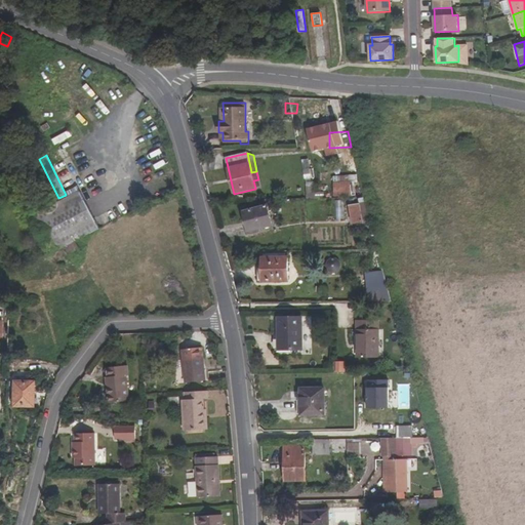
[(334,183),(335,197),(361,196),(358,182),(334,183)]
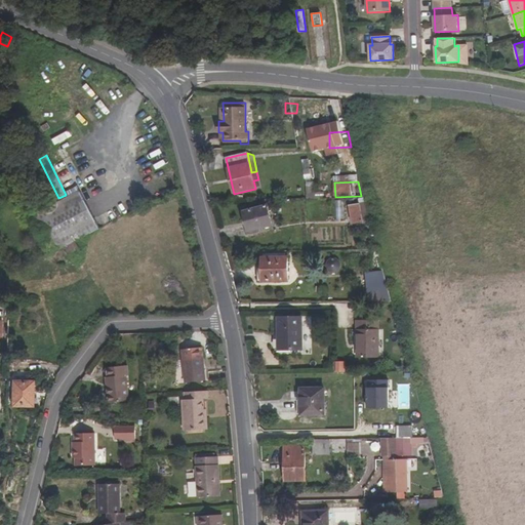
[(75,241),(99,228),(80,193),(57,205),(55,201),(50,204),(52,207),(33,217),(51,253),(65,246),(71,256),(80,251),(75,241)]
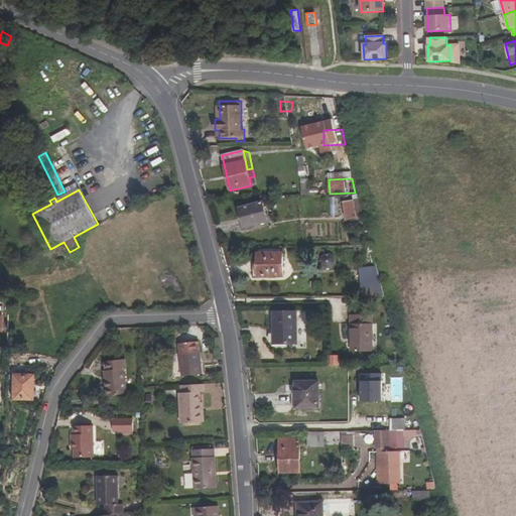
[(332,216),(339,215),(337,197),(330,197),(332,216)]
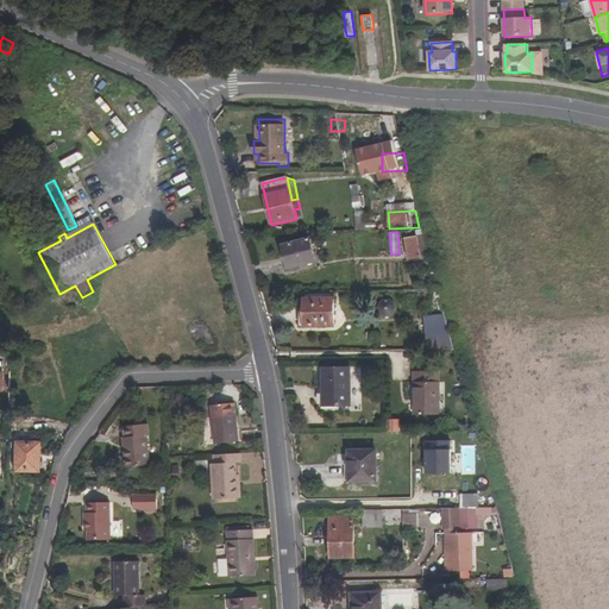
[(406,239),(409,261),(421,258),(416,237),(406,239)]
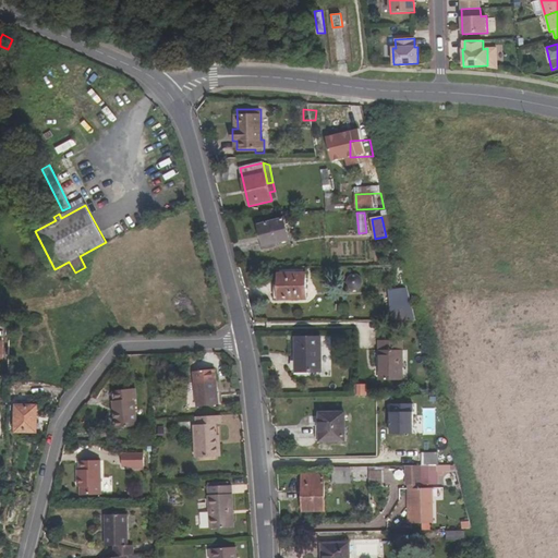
[(258,226),(264,247),(290,240),(284,218),(258,226)]
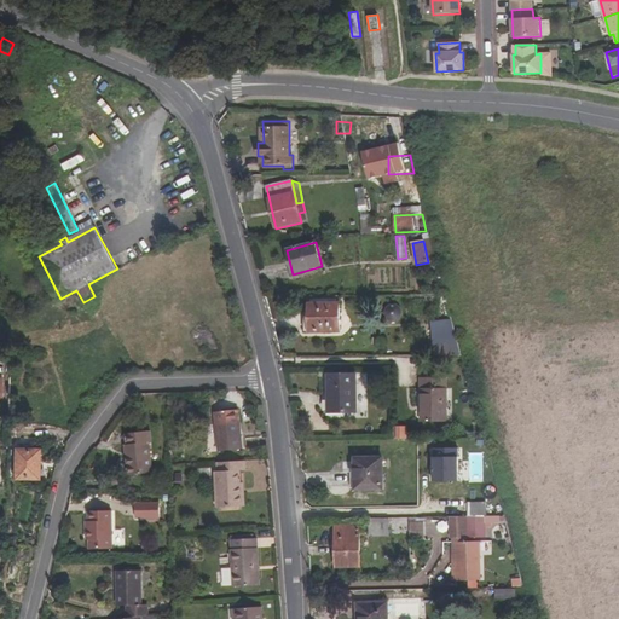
[(310,316),(310,323),(306,323),(306,333),(310,333),(340,333),(340,304),(310,304),(310,316)]
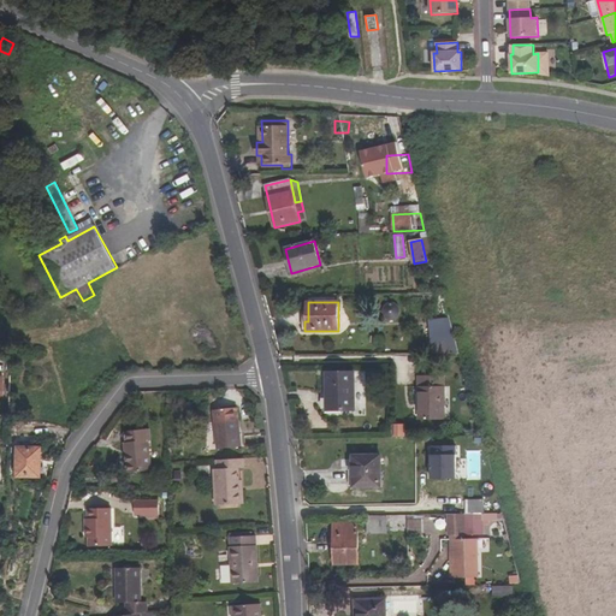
[(450,319),(430,321),(433,354),(460,354),(450,319)]
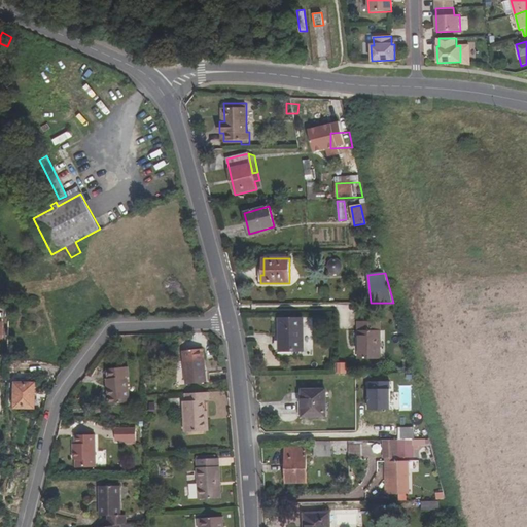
[(9,307),(0,309),(0,322),(2,322),(2,343),(8,343),(9,307)]
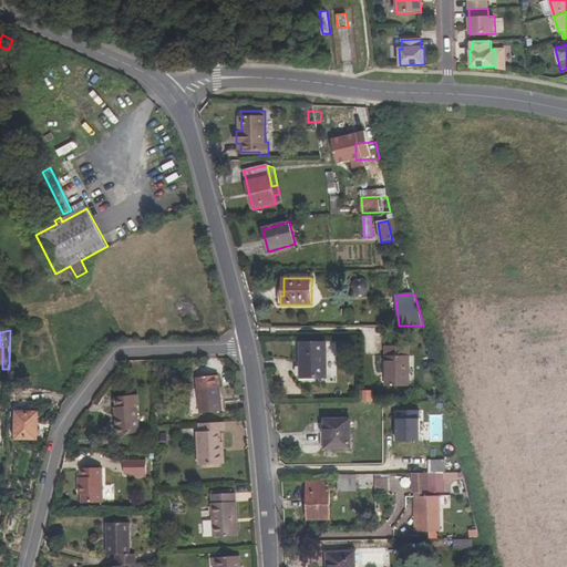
[(301,343),(301,379),(327,378),(327,343),(301,343)]
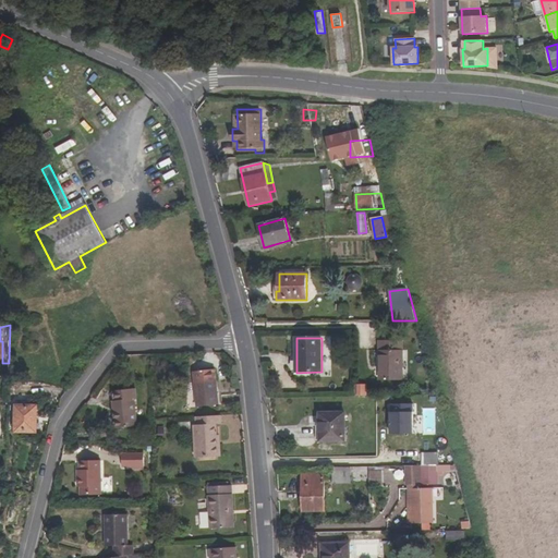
[(375,381),(402,380),(402,340),(379,341),(380,367),(375,367),(375,381)]
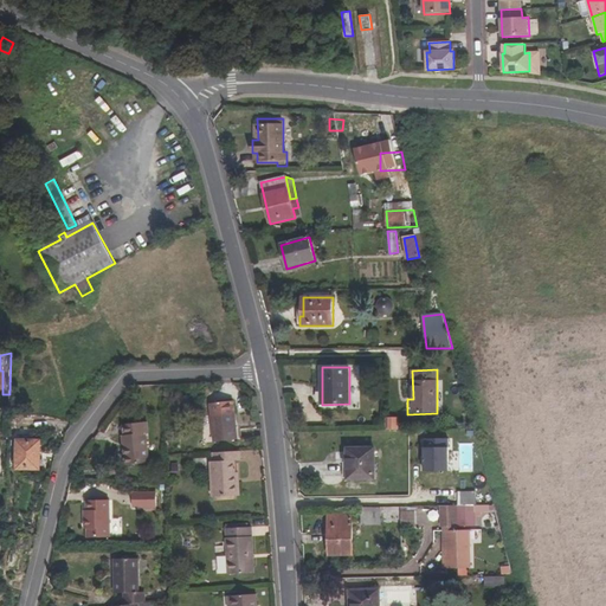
[(211,404),(214,443),(238,440),(234,401),(211,404)]
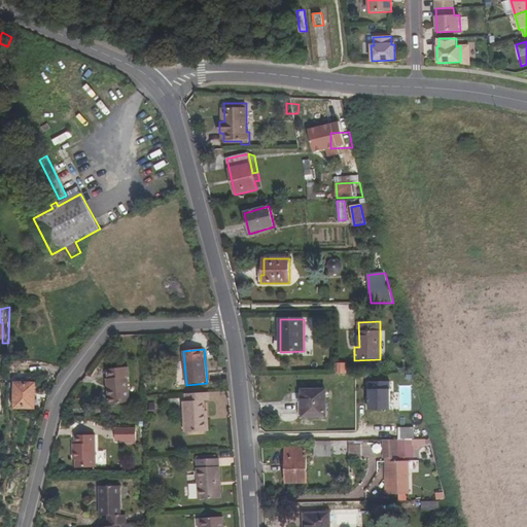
[(347,374),(347,362),(339,363),(339,374),(347,374)]
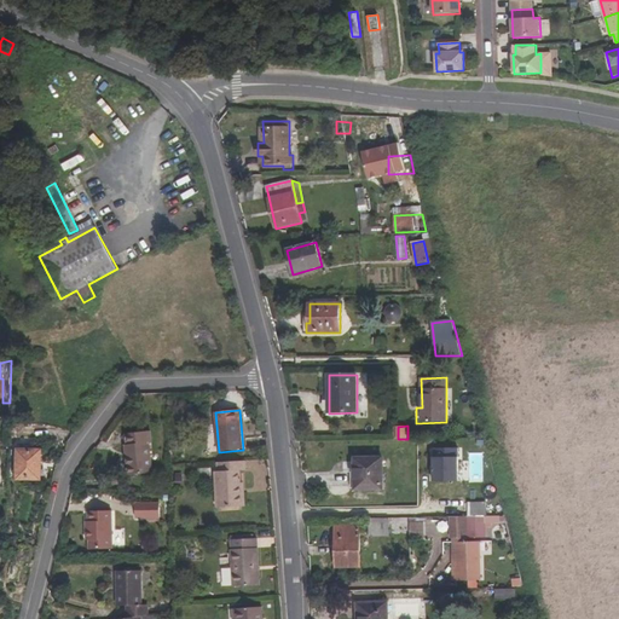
[(152,474),(149,444),(152,444),(150,432),(128,434),(129,445),(131,460),(127,460),(129,476),(152,474)]
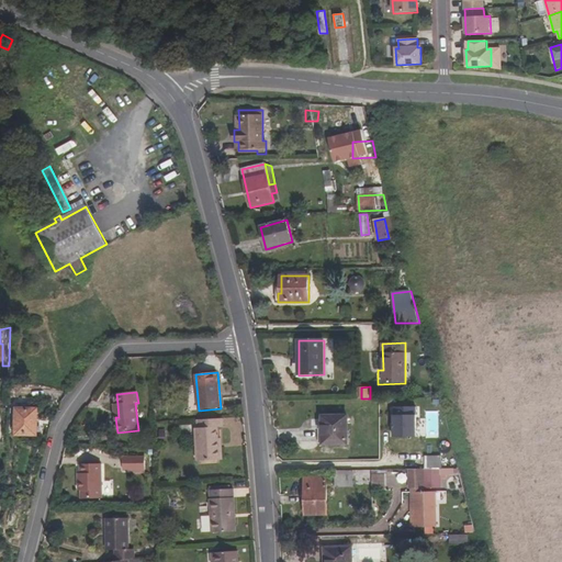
[(15,436),(37,436),(37,408),(15,408),(15,436)]
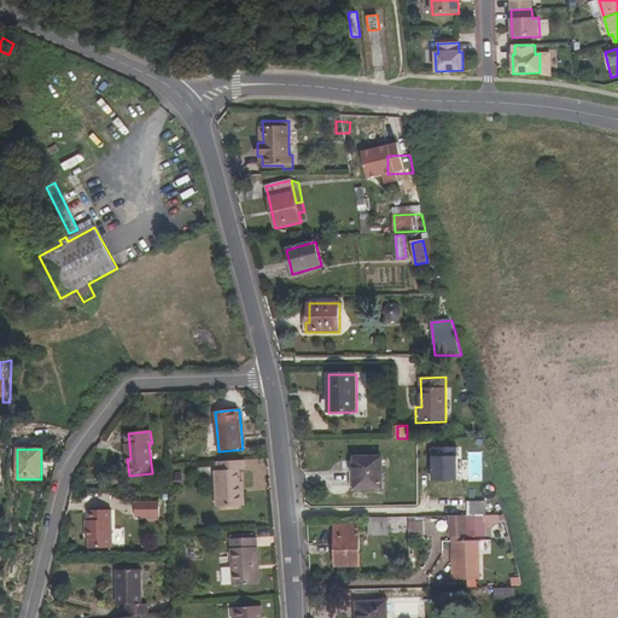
[(432,482),(458,482),(459,449),(435,449),(435,458),(432,458),(432,482)]
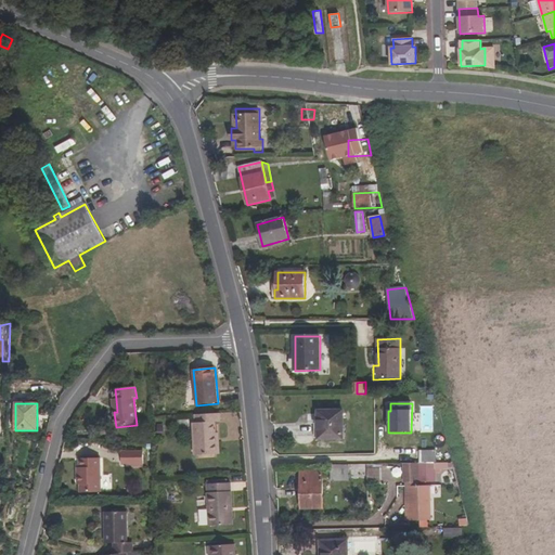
[(319,411),(319,439),(344,439),(344,411),(319,411)]
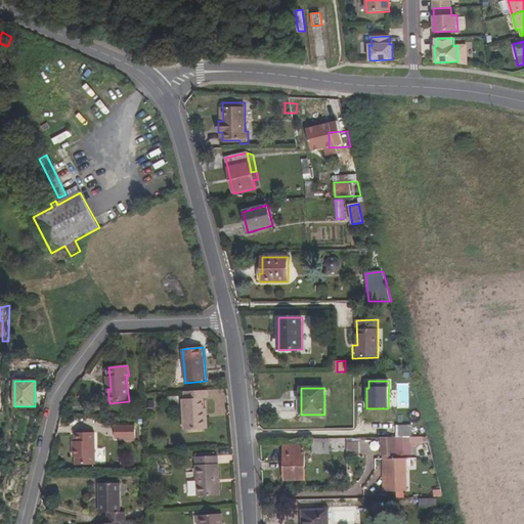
[(184,392),(184,399),(182,399),(184,431),(207,429),(207,418),(204,418),(204,409),(203,399),(208,399),(207,391),(184,392)]
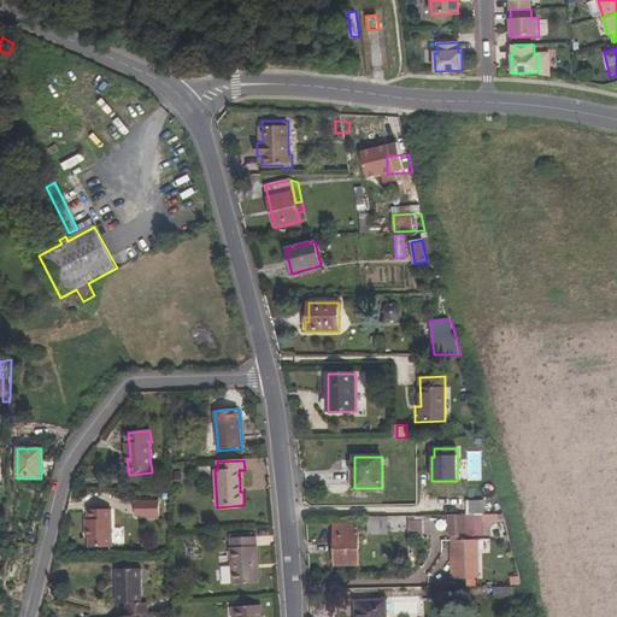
[(483,486),(485,495),(494,495),(494,486),(483,486)]
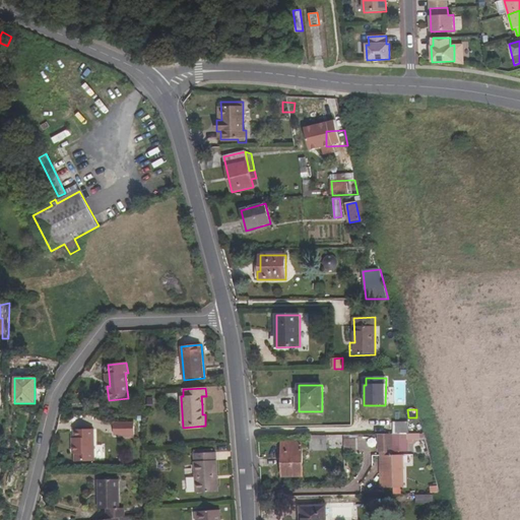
[(134,435),(134,424),(114,424),(114,436),(124,436),(134,435)]
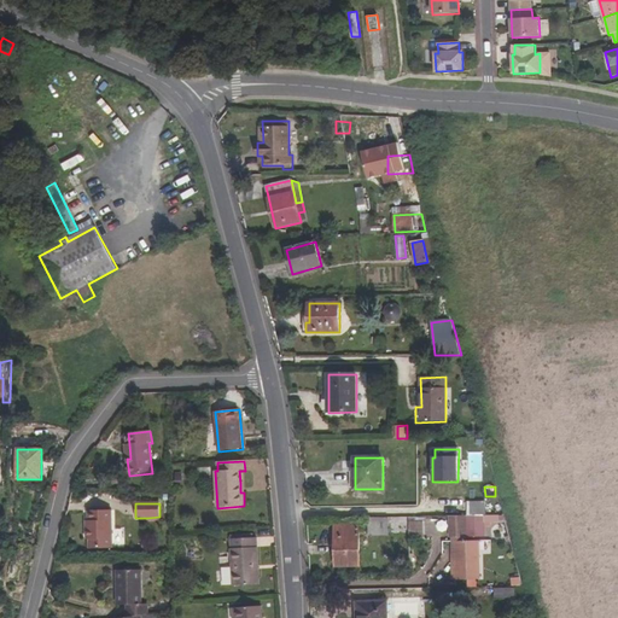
[(484,523),(493,523),(491,516),(487,516),(487,507),(468,507),(468,516),(450,517),(452,537),(484,536),(484,523)]
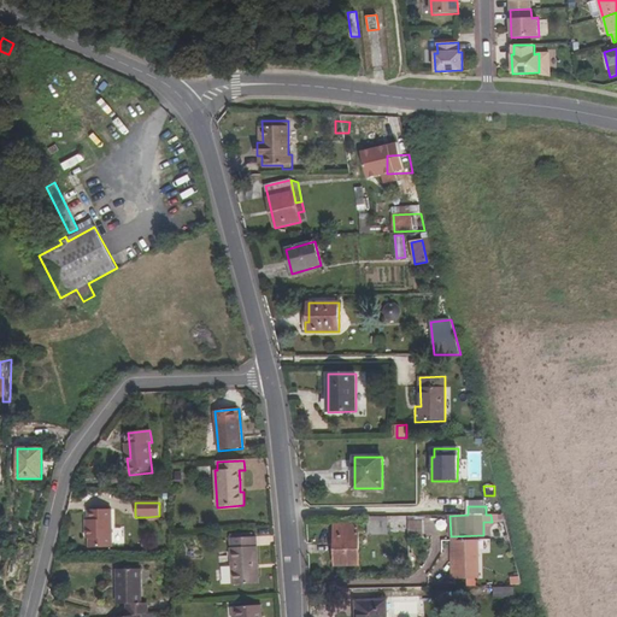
[(89,539),(89,547),(112,547),(112,510),(88,510),(88,521),(86,521),(87,539),(89,539)]
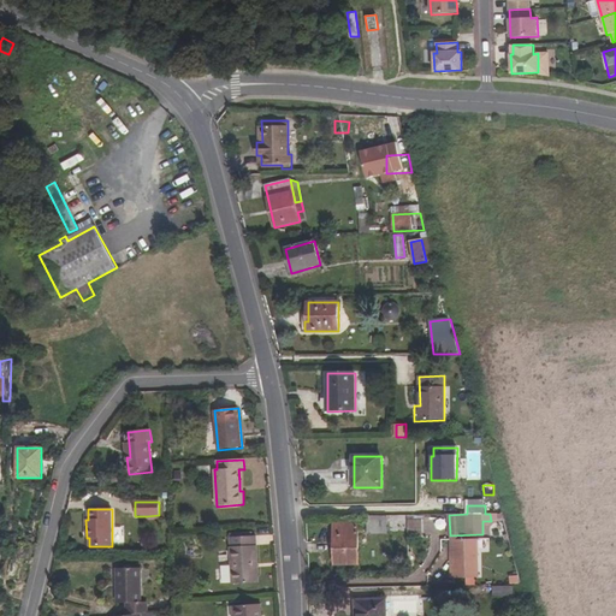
[(388,533),(386,515),(367,516),(367,533),(388,533)]
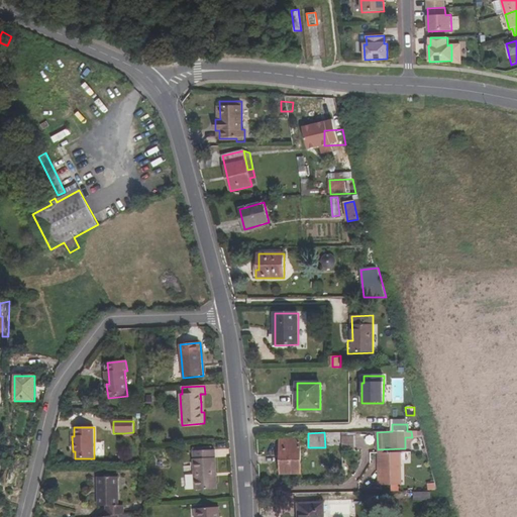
[(342,433),(341,450),(354,450),(355,434),(342,433)]
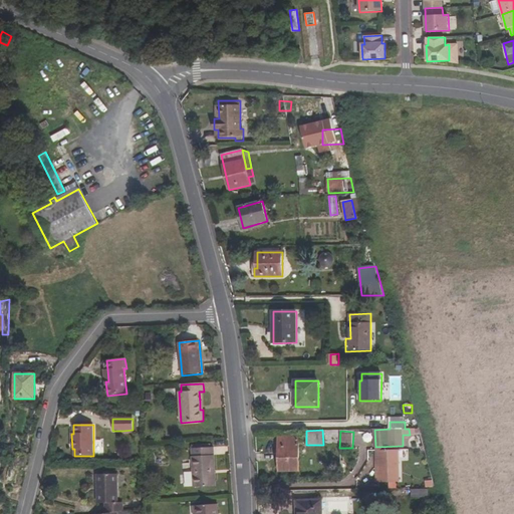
[(353,433),(354,446),(369,445),(368,432),(353,433)]
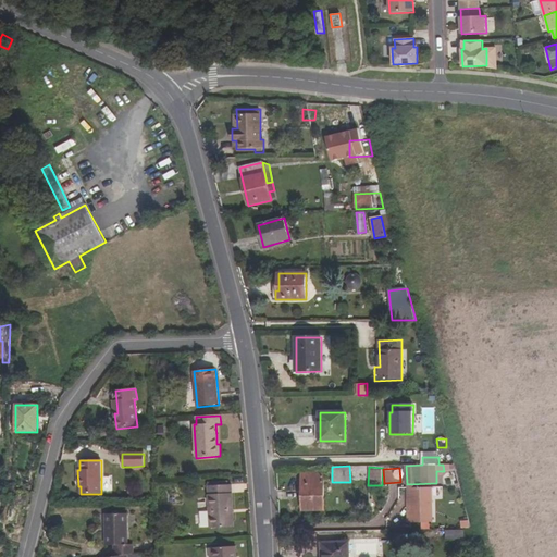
[(301,473),(301,510),(324,510),(323,473),(301,473)]
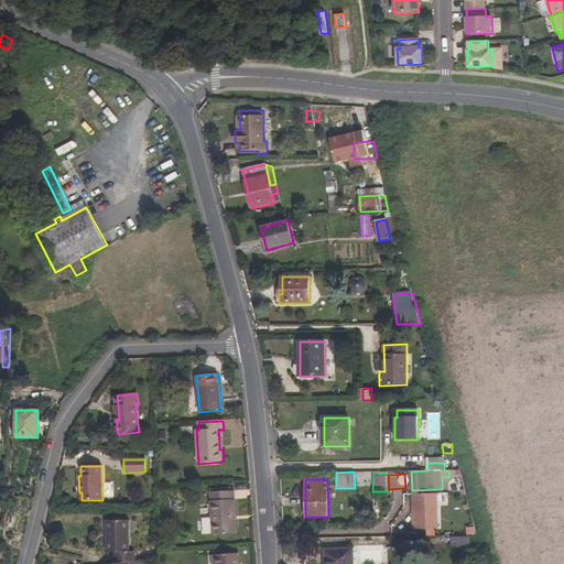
[(210,492),(213,535),(237,534),(235,491),(227,491),(210,492)]
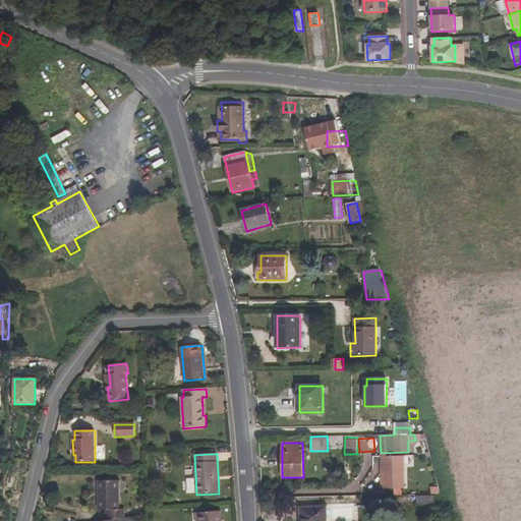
[(382,480),(382,489),(405,488),(404,456),(384,457),(385,480),(382,480)]
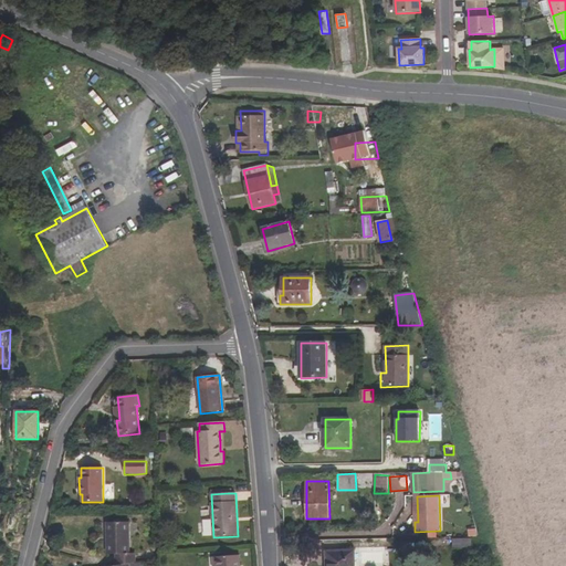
[(129,554),(129,522),(107,523),(107,555),(116,555),(116,565),(129,564),(136,563),(135,553),(129,554)]
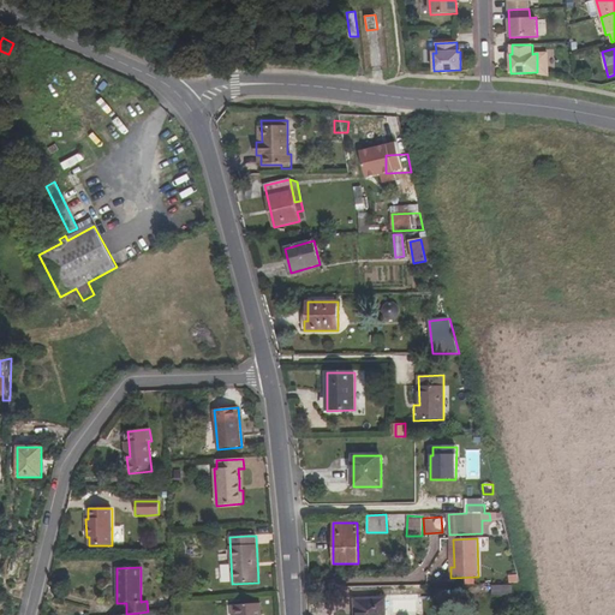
[(358,614),(384,614),(384,598),(354,599),(354,608),(358,608),(358,614)]
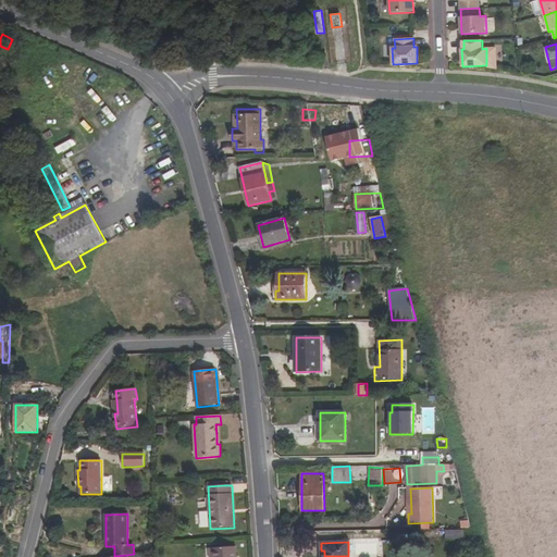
[(151,543),(143,544),(144,553),(153,552),(151,543)]
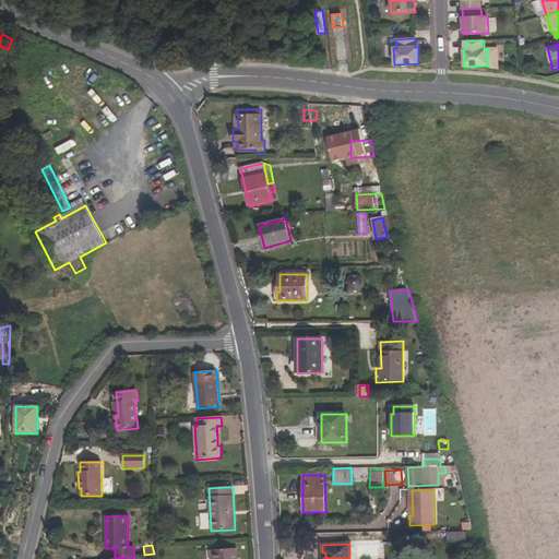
[(237,558),(237,549),(211,550),(211,558),(237,558)]
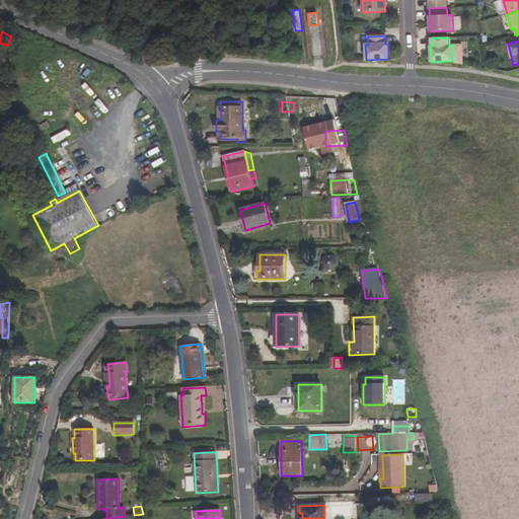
All buildings are outlined.
